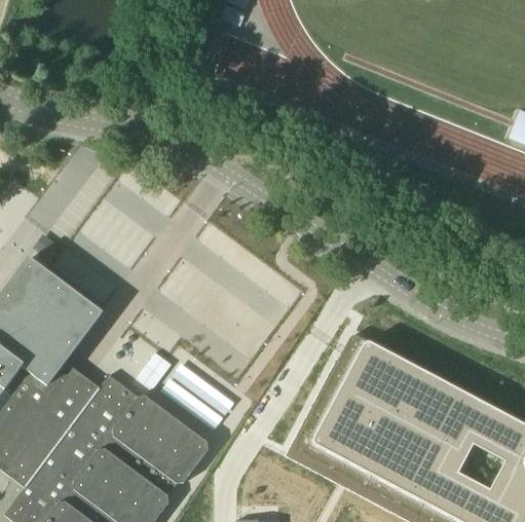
[(246,10),(227,2),(221,15),(240,24),(246,10)]
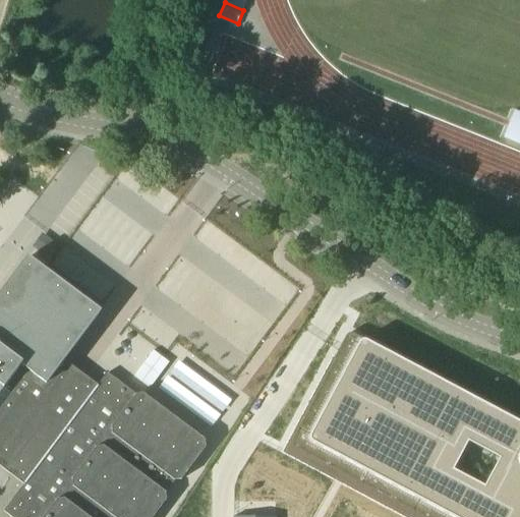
[(510,133),(519,134),(519,112),(515,111),(510,133)]
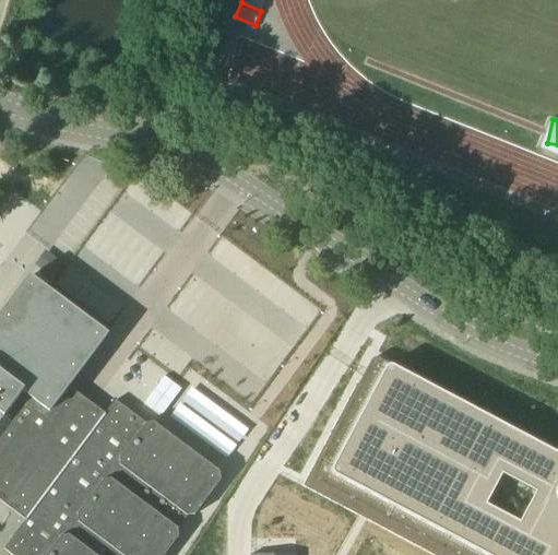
[(245,438),(340,284),(264,238),(159,409),(178,420),(182,413),(194,421),(201,412),(245,438)]
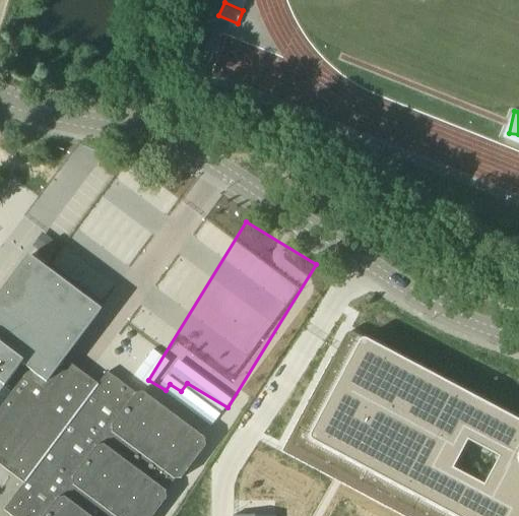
[(28,253),(0,291),(0,452),(28,474),(4,507),(16,515),(151,515),(165,499),(164,492),(173,480),(179,479),(189,467),(206,443),(205,436),(143,389),(136,390),(108,369),(94,386),(77,373),(81,368),(69,359),(65,364),(61,361),(101,307),(28,253)]
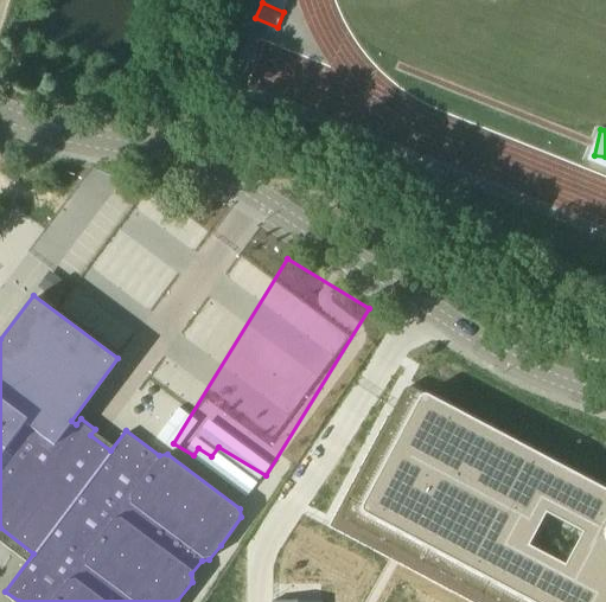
[(182,417),(208,378),(190,365),(163,405),(182,417)]
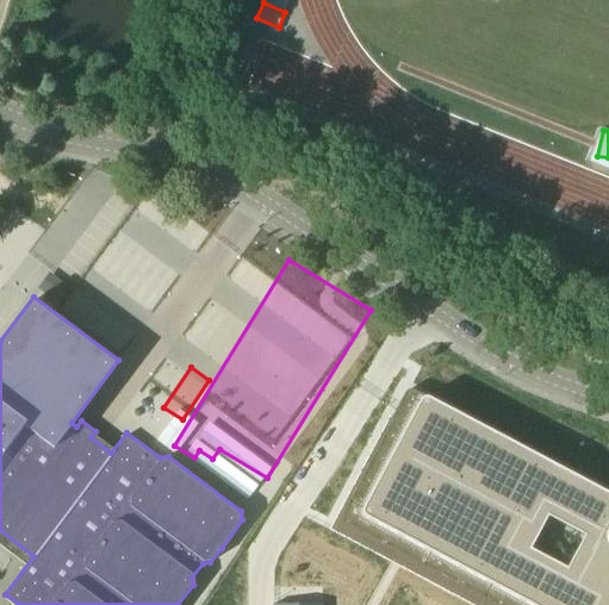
[(608,488),(415,386),(414,386),(412,386),(411,386),(410,386),(409,386),(408,387),(406,388),(341,512),(340,513),(340,515),(340,516),(340,517),(341,518),(341,519),(342,521),(343,521),(350,525),(502,604),(608,604),(608,488)]
